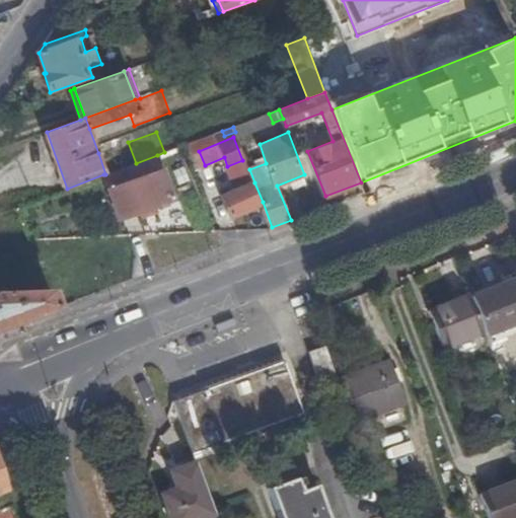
[(98,153),(105,174),(136,163),(128,142),(98,153)]
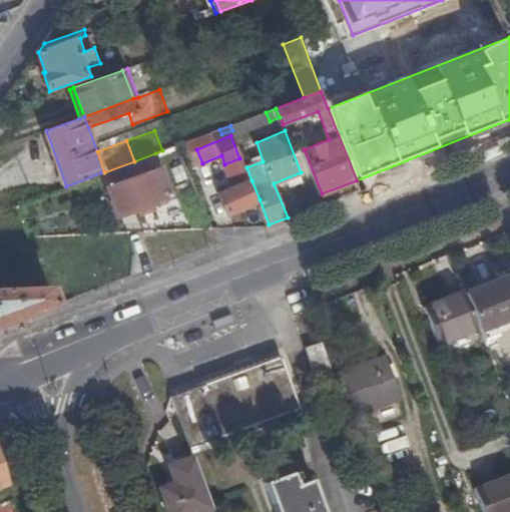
[(104,172),(102,172),(116,208),(137,200),(139,207),(140,208),(172,196),(155,153),(134,161),(104,172)]
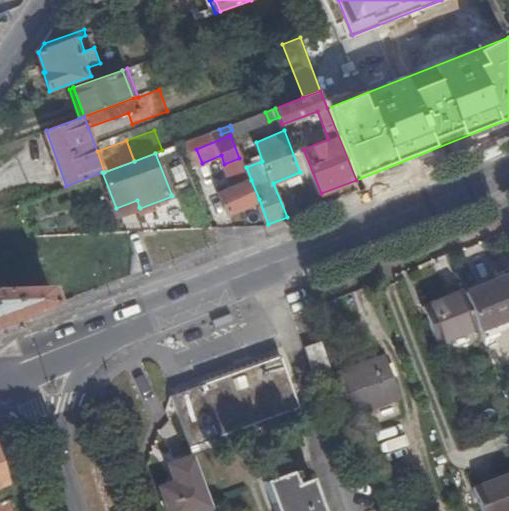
[(248,181),(251,180),(246,167),(243,157),(239,158),(224,164),(234,188),(248,181)]
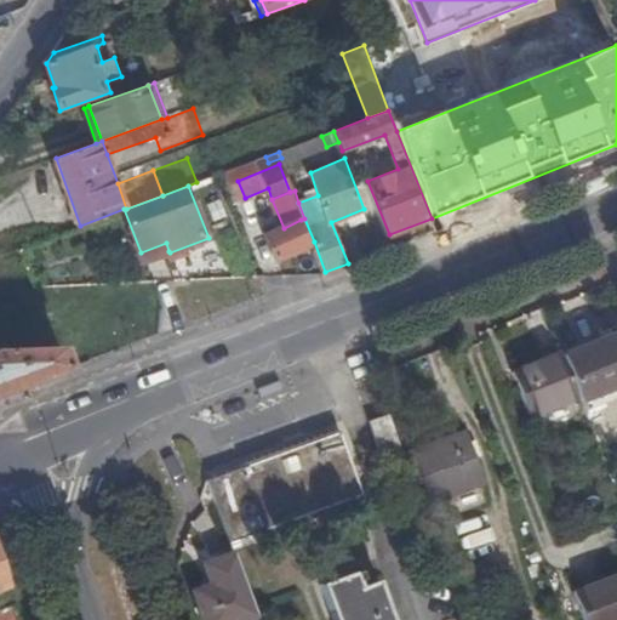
[(309,244),(314,242),(304,219),(301,220),(309,244)]
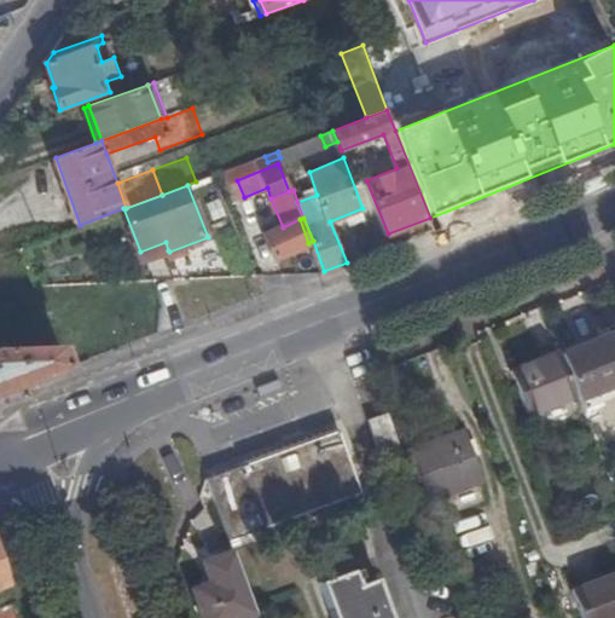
[(277,258),(308,243),(300,219),(283,227),(267,234),(277,258)]
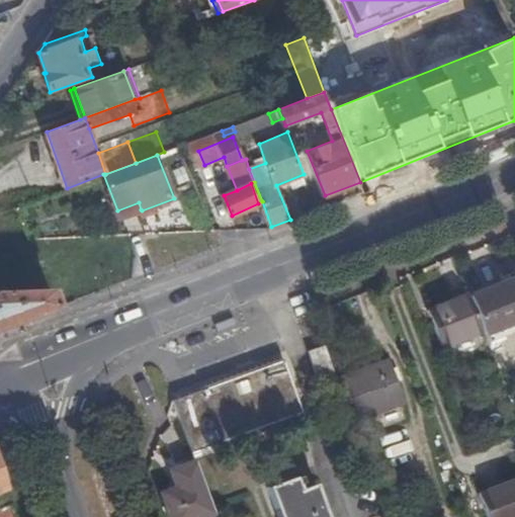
[(139,202),(117,210),(120,218),(141,209),(139,202)]
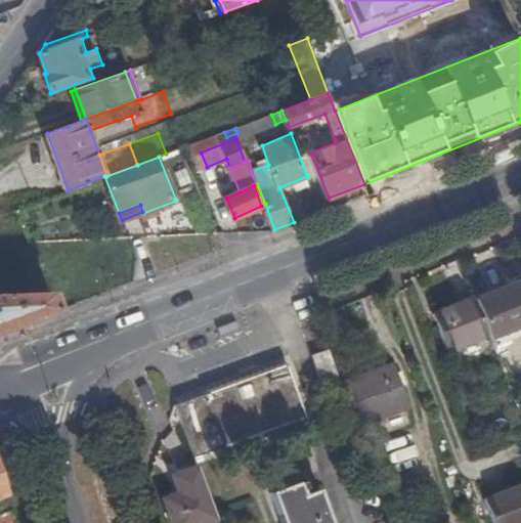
[(491,337),(494,344),(520,333),(520,281),(477,299),(491,337)]
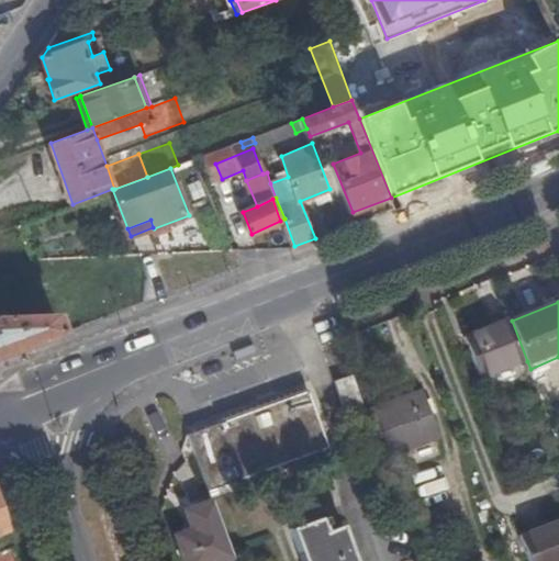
[(0,354),(63,332),(55,313),(0,315),(0,354)]
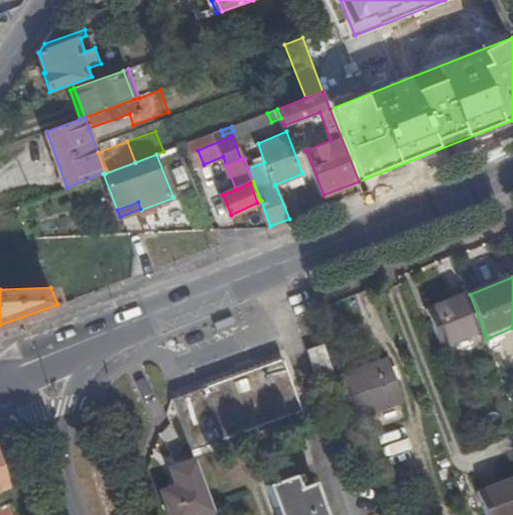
[(470,294),(469,293),(428,309),(443,348),(484,332),(470,294)]
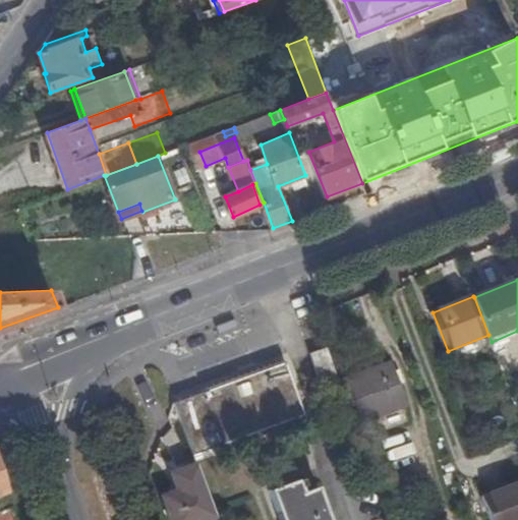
[(337,372),(328,346),(310,352),(321,379),(337,372)]
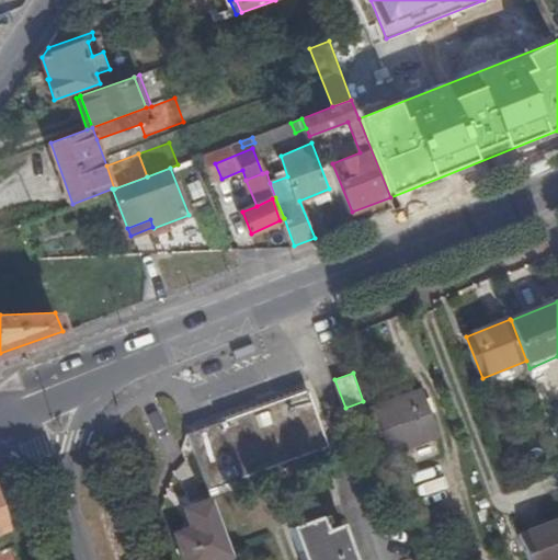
[(309,389),(188,433),(209,489),(329,445),(309,389)]
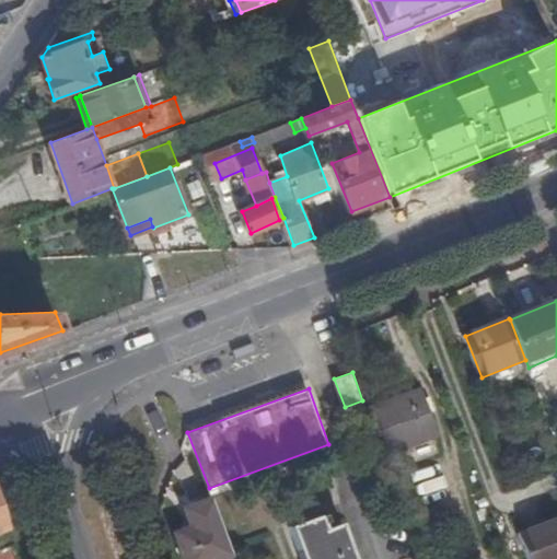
[(399,399),(416,444),(439,435),(422,391),(399,399)]
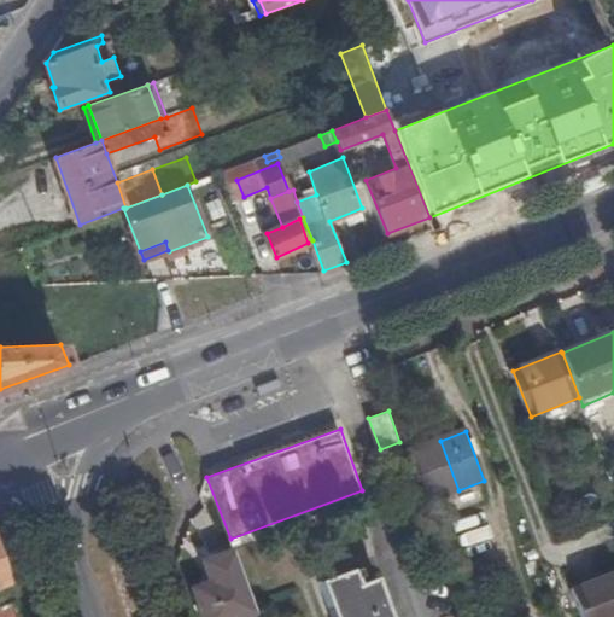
[(404,454),(422,504),(458,490),(440,441),(404,454)]
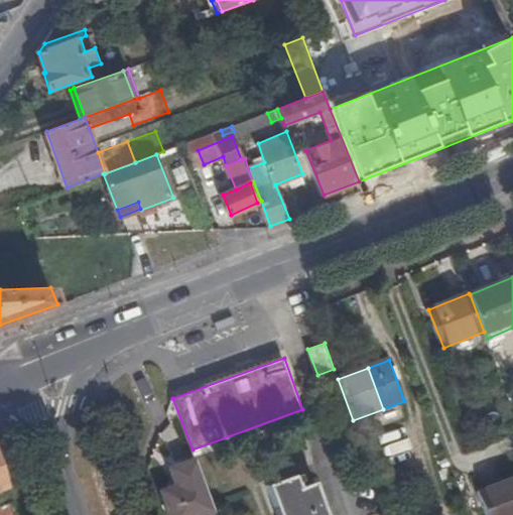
[(170,514),(202,514),(215,510),(196,458),(177,465),(183,483),(162,491),(170,514)]
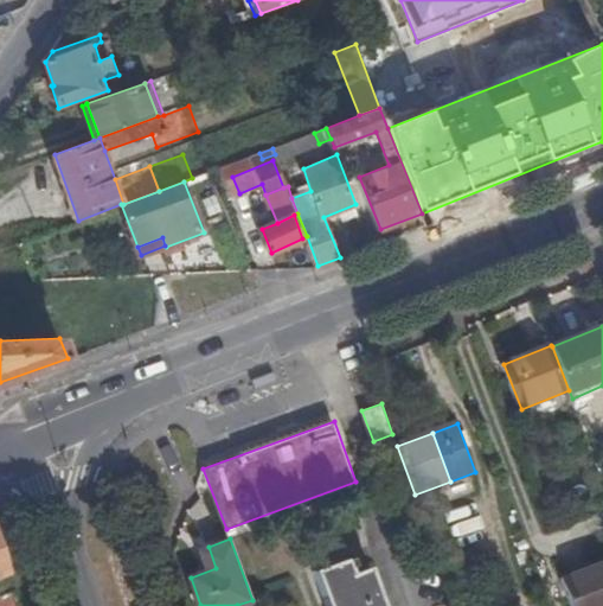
[(17,605),(0,550),(0,605),(17,605)]
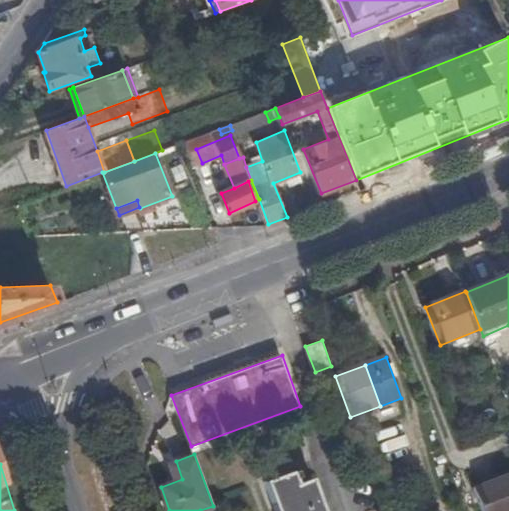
[(267,480),(278,510),(325,510),(313,478),(298,484),(295,479),(301,476),(297,468),(267,480)]
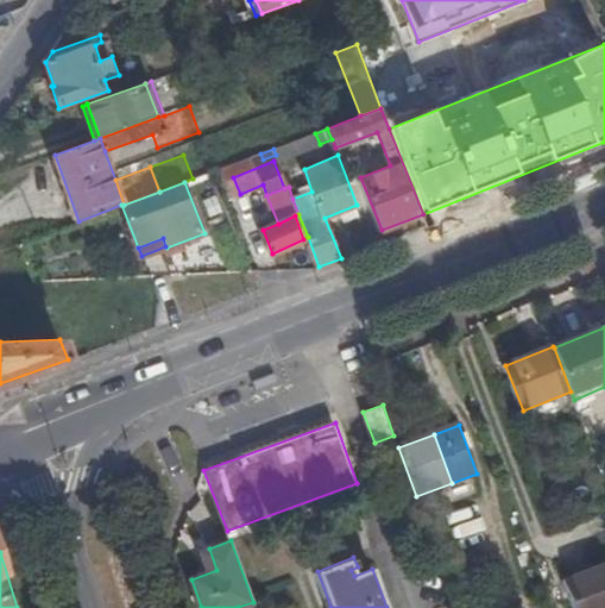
[(604,561),(563,577),(573,607),(604,607),(604,561)]
